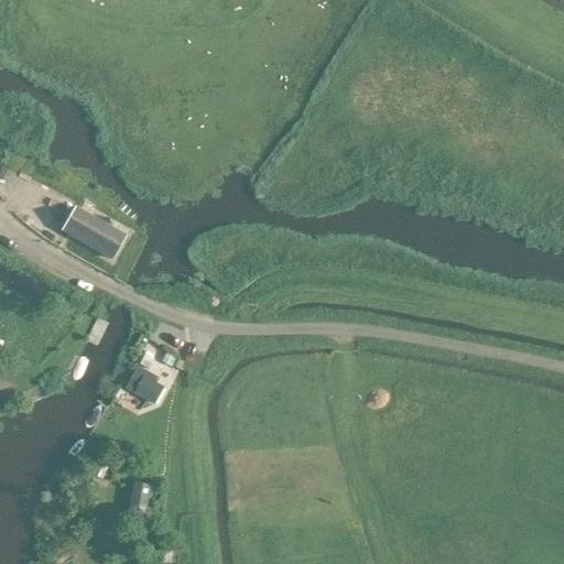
[(123,234),(73,205),(60,228),(110,257),(123,234)]
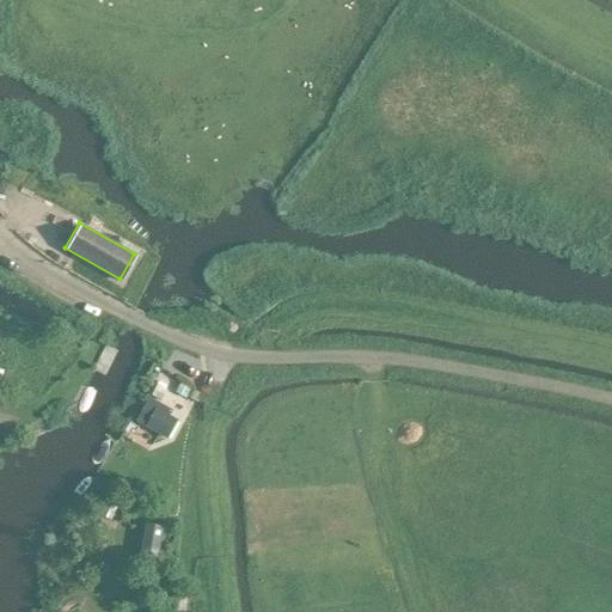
[(189,390),(178,383),(172,391),(183,398),(189,390)]
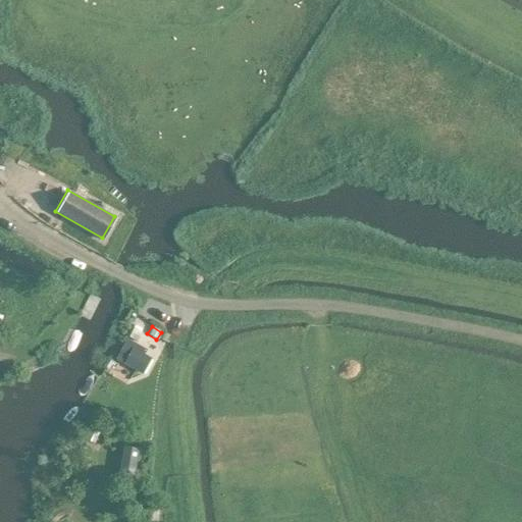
[(135,341),(138,333),(128,328),(125,336),(135,341)]
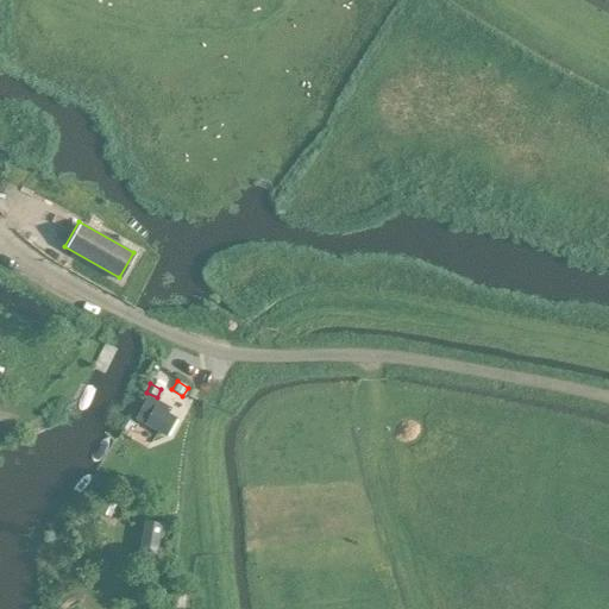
[(145,425),(165,435),(175,420),(161,412),(164,406),(157,402),(145,395),(132,418),(145,425)]
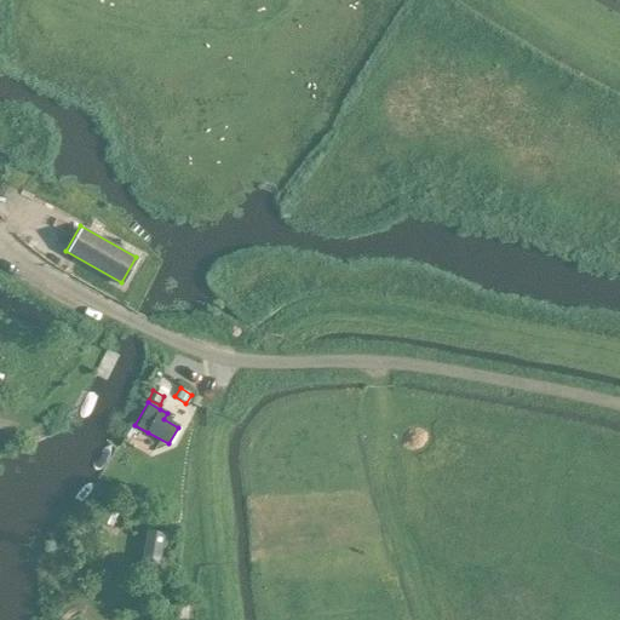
[(0,431),(6,434),(11,418),(0,414),(0,431)]
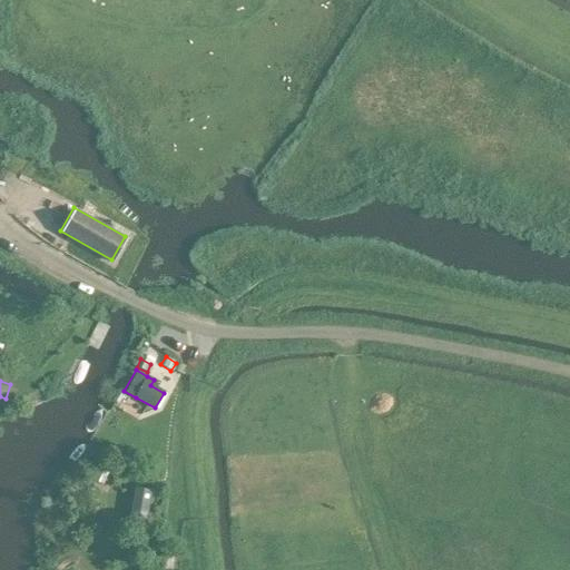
[(97,465),(92,478),(104,482),(108,470),(97,465)]
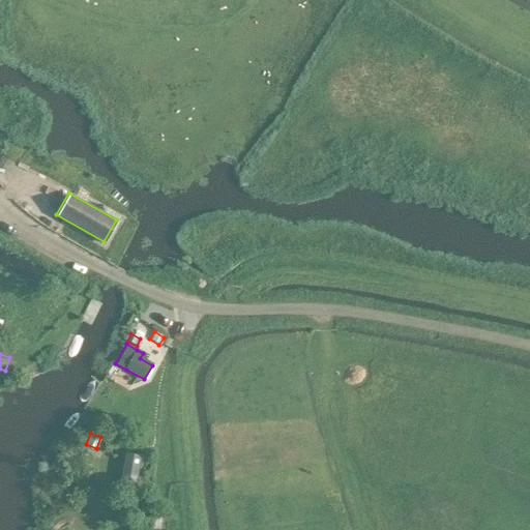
[(134,489),(139,458),(125,454),(121,487),(134,489)]
